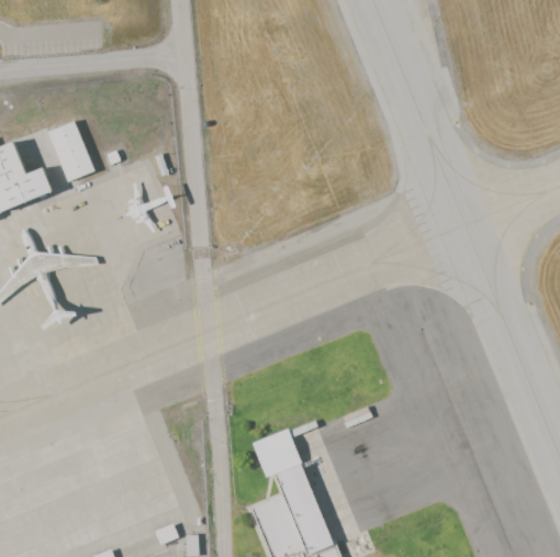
[(41,132),(70,118),(93,170),(64,184),(41,132)]
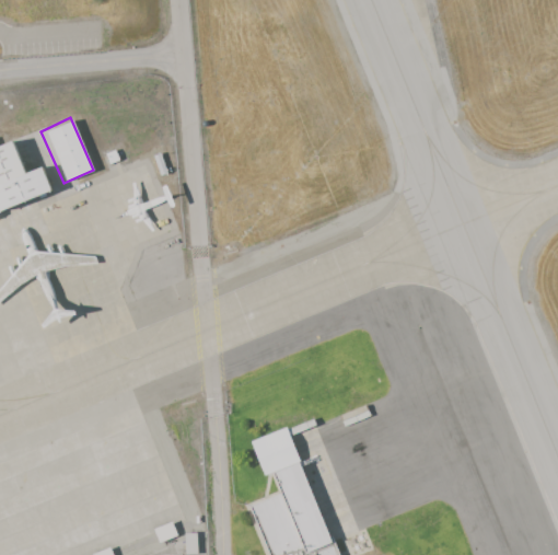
[(0,143),(13,139),(26,173),(41,168),(50,192),(0,210),(0,143)]
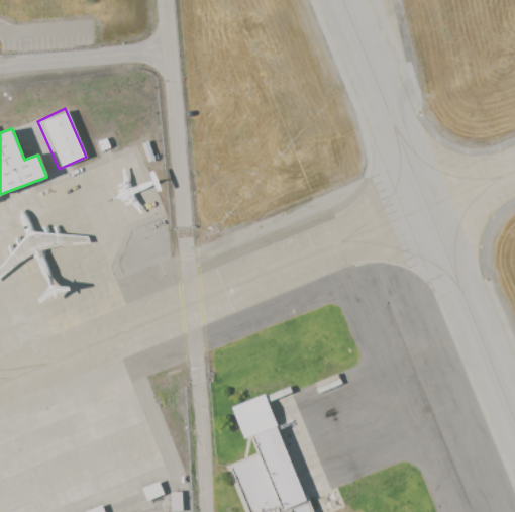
[(249,511),(229,463),(253,452),(245,433),(275,421),(312,511),(249,511)]
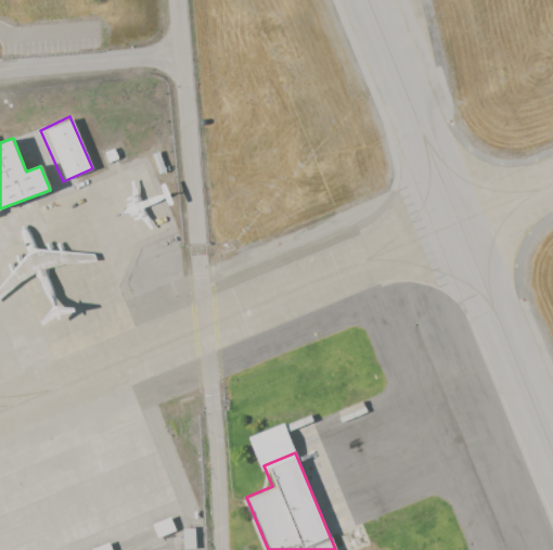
[(154,542),(172,536),(167,523),(150,529),(154,542)]
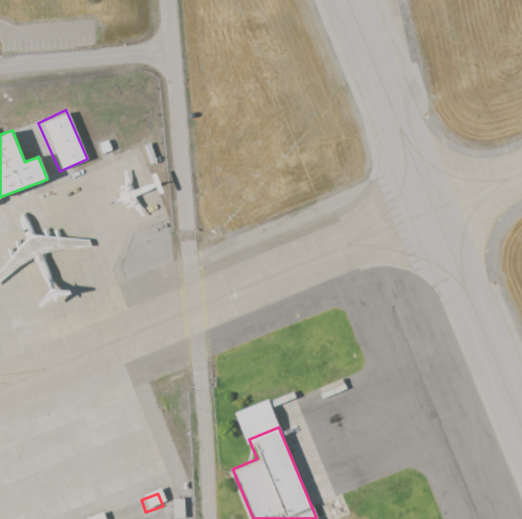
[(181,518),(181,504),(170,504),(171,518),(181,518)]
